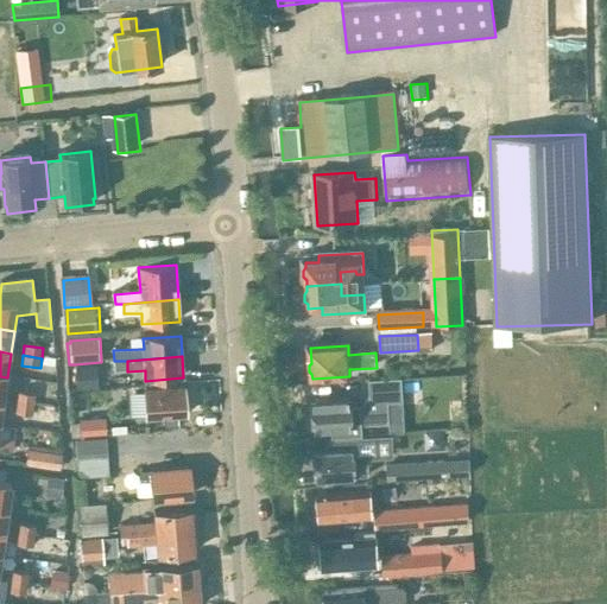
[(69,364),(70,392),(99,389),(97,367),(76,368),(75,364),(69,364)]
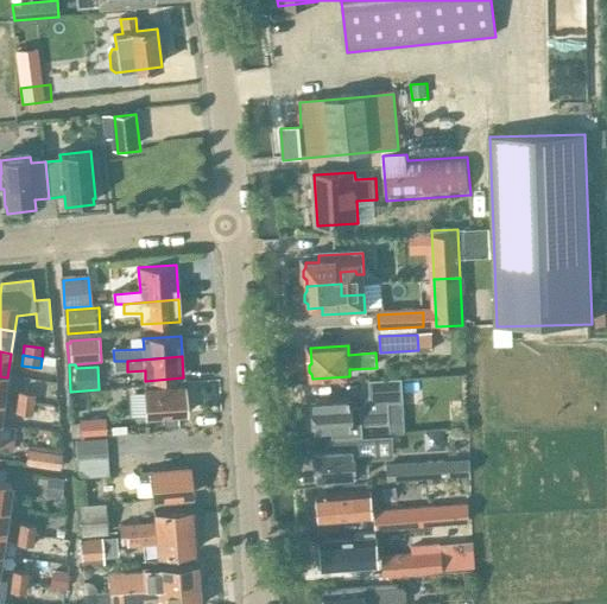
[(187,417),(184,388),(145,392),(147,419),(187,417)]
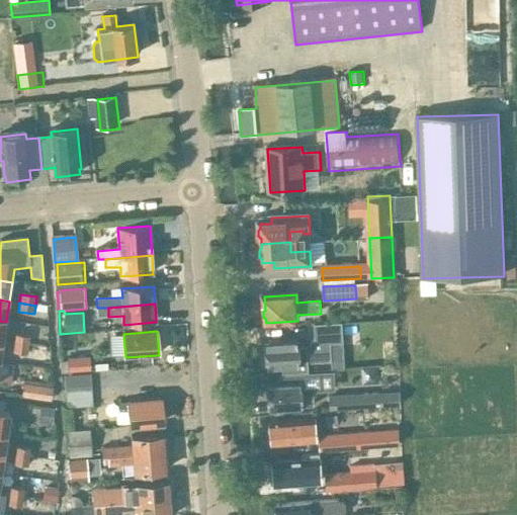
[(15,335),(13,343),(29,345),(30,337),(15,335)]
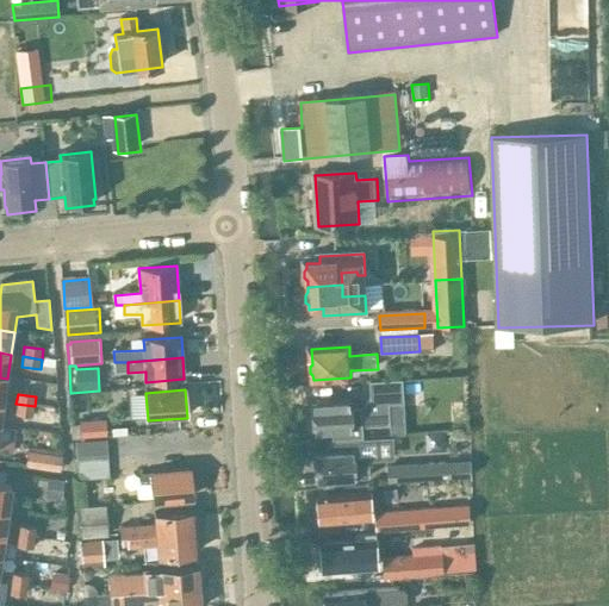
[(316,432),(337,431),(337,441),(367,438),(366,429),(392,428),(392,437),(409,436),(406,406),(391,407),(390,399),(372,400),(361,410),(361,412),(353,412),(352,401),(315,404),(316,432)]
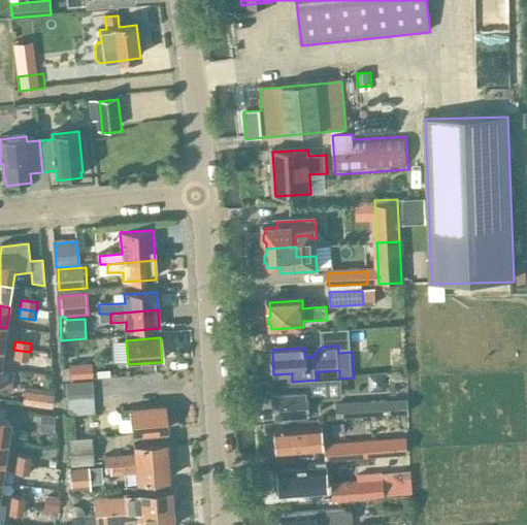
[(29,362),(30,352),(13,350),(12,359),(29,362)]
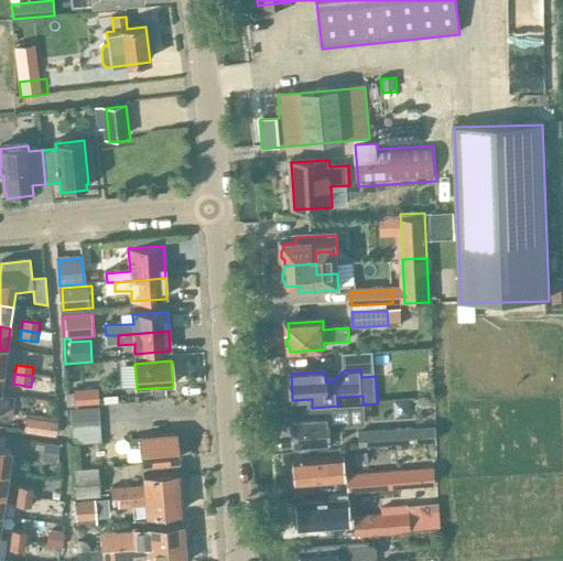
[(98,407),(97,395),(74,396),(75,408),(98,407)]
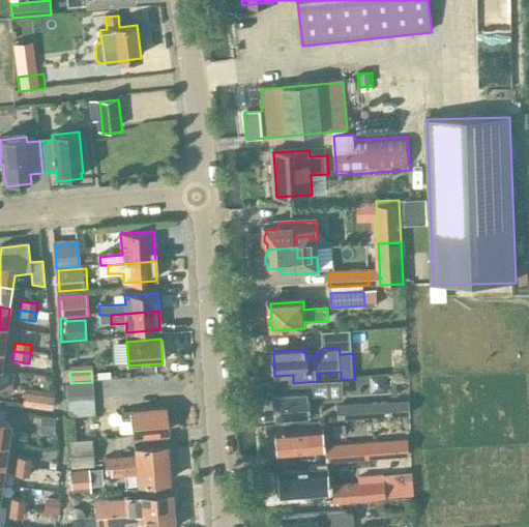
[(287,386),(288,393),(275,394),(276,399),(273,401),(273,406),(276,409),(277,419),(322,416),(321,402),(344,401),(343,383),(287,386)]
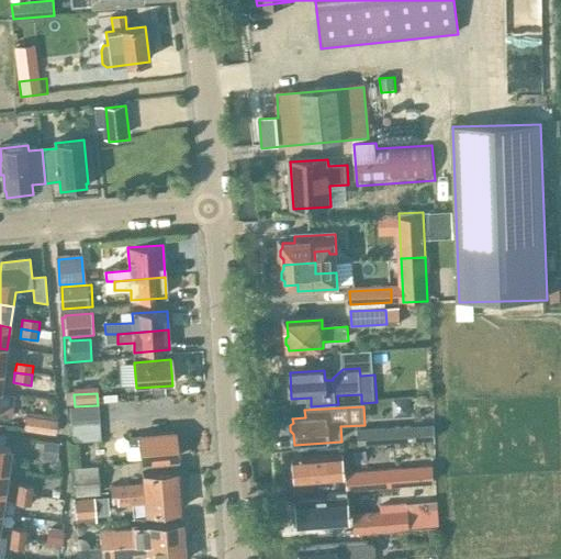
[(58,422),(27,417),(25,432),(56,437),(58,422)]
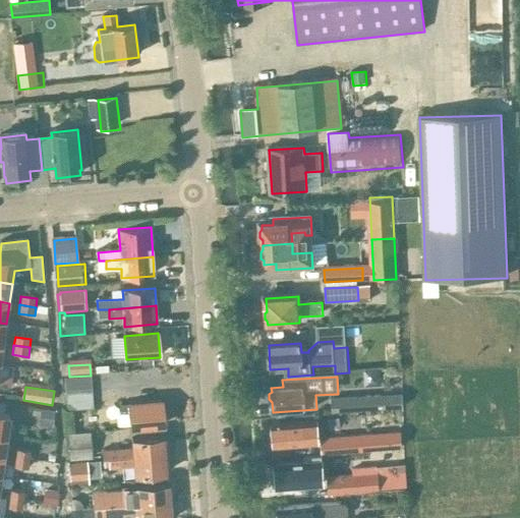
[(94,409),(93,394),(66,396),(67,412),(94,409)]
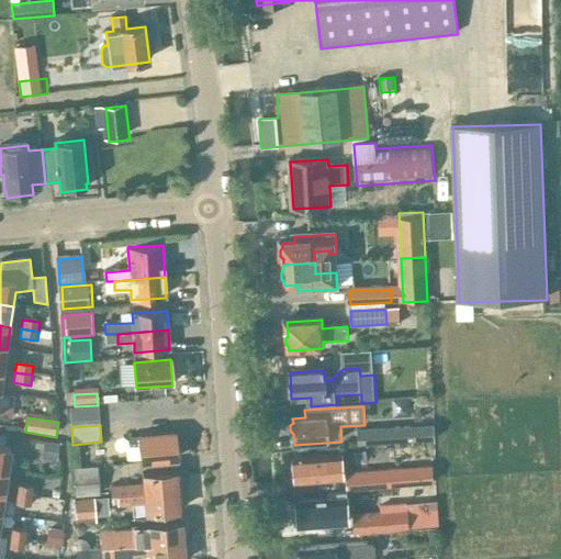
[(386,431),(360,432),(361,445),(388,444),(433,442),(433,428),(386,431)]
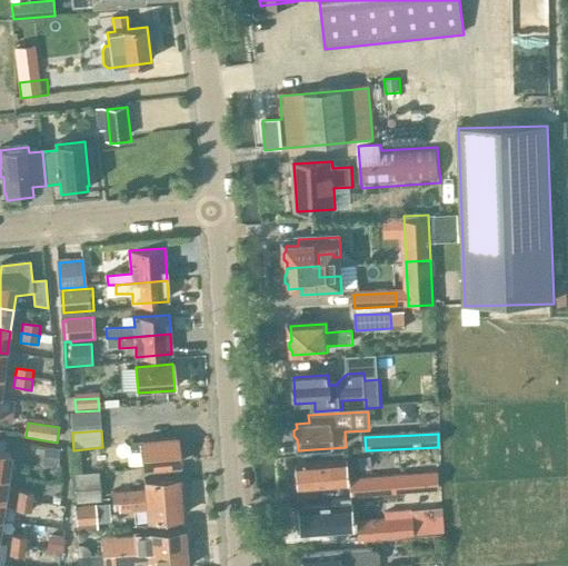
[(178,452),(177,439),(140,443),(142,469),(180,466),(179,463),(182,459),(182,454),(179,452),(178,452)]
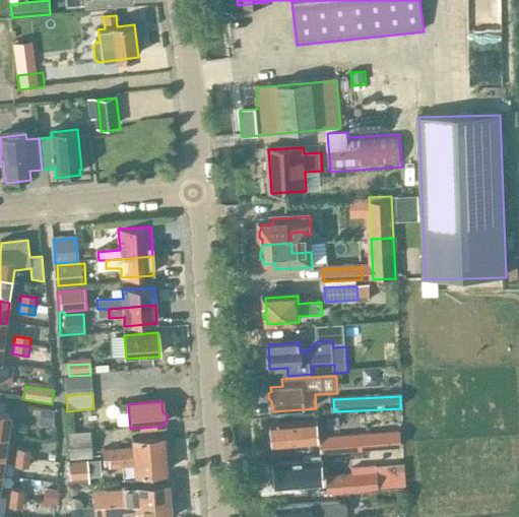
[(55,411),(41,409),(40,425),(54,426),(55,411)]
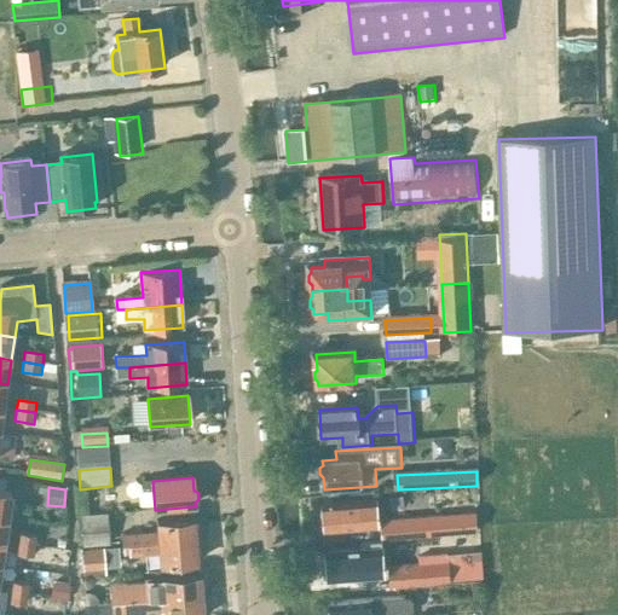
[(0,516),(10,518),(13,492),(0,489),(0,516)]
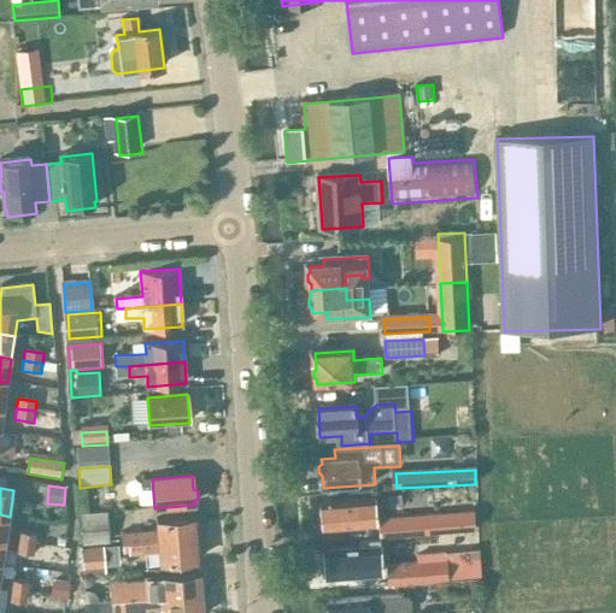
[(375,528),(373,499),(334,501),(334,499),(332,499),(332,502),(324,502),(324,507),(321,511),(322,517),(326,519),(327,531),(375,528)]
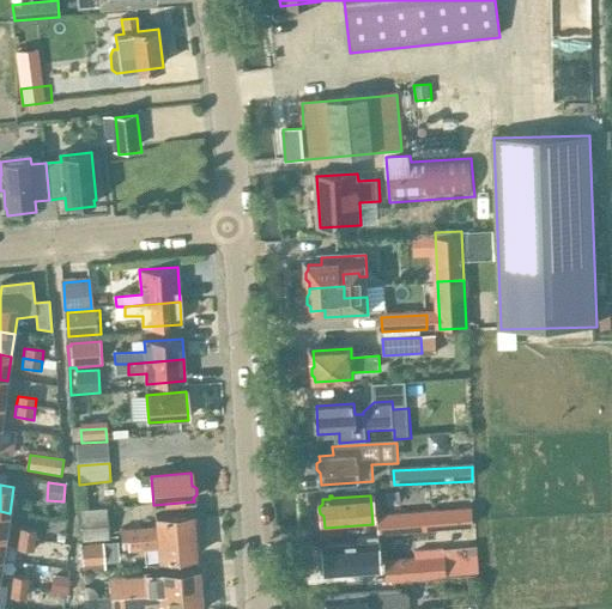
[(110,541),(108,510),(80,512),(83,543),(110,541)]
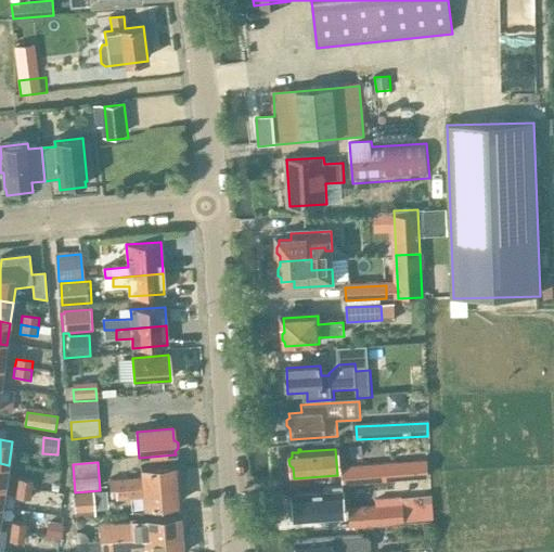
[(399,483),(398,464),(343,469),(345,486),(399,483)]
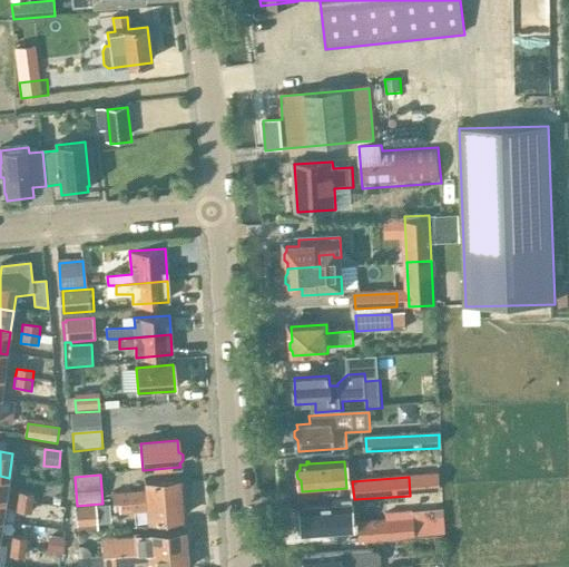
[(114,495),(115,505),(183,499),(182,494),(185,490),(185,484),(182,481),(180,479),(145,482),(146,492),(114,495)]
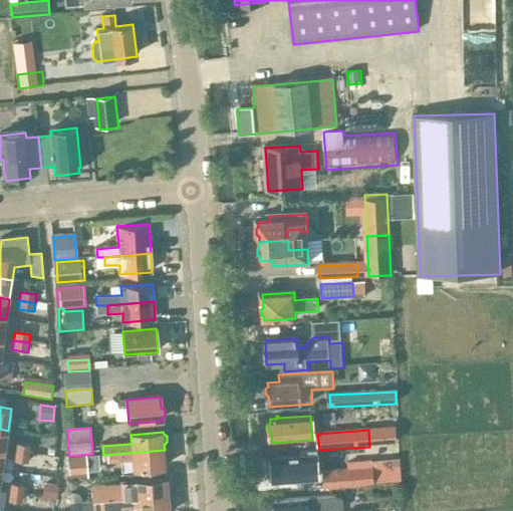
[(16,444),(14,453),(30,455),(31,446),(16,444)]
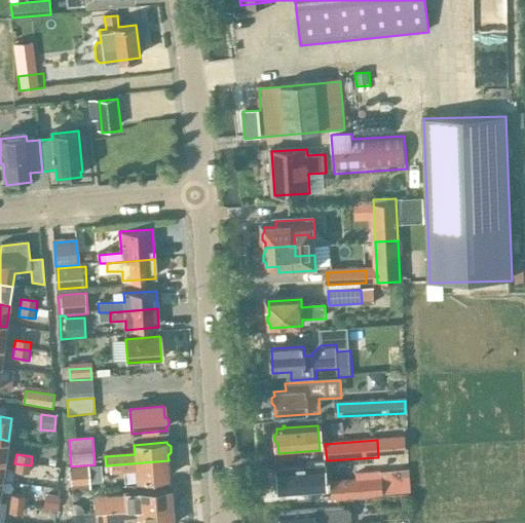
[(169,465),(169,460),(106,465),(106,467),(111,465),(111,475),(136,473),(137,481),(170,478),(170,477),(173,474),(172,468),(169,465)]
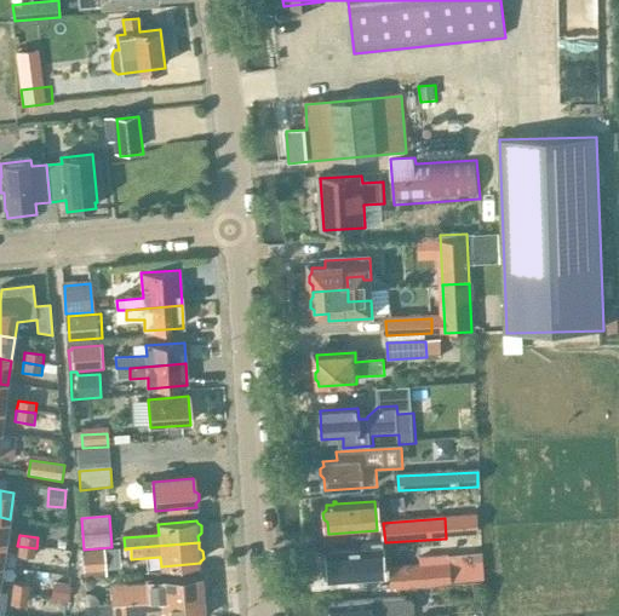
[(331,570),(331,582),(388,577),(384,543),(366,545),(366,550),(330,553),(330,558),(327,562),(327,568),(331,570)]
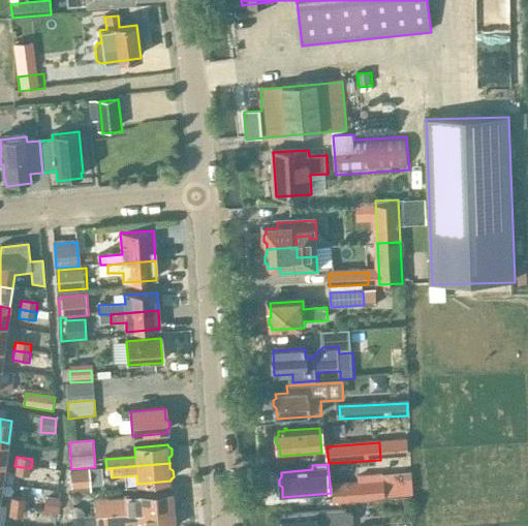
[(13,475),(29,477),(31,468),(14,466),(13,475)]
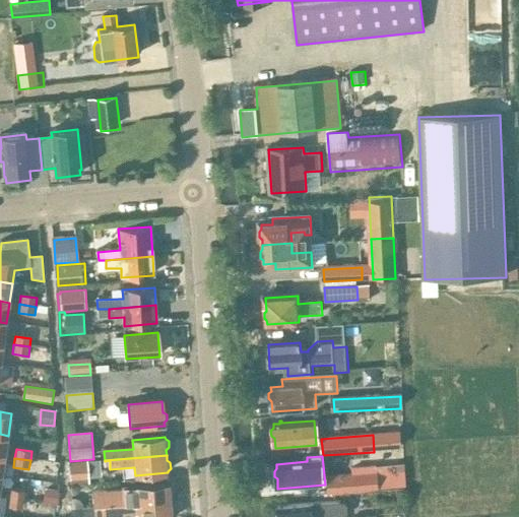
[(89,479),(87,462),(70,463),(71,480),(89,479)]
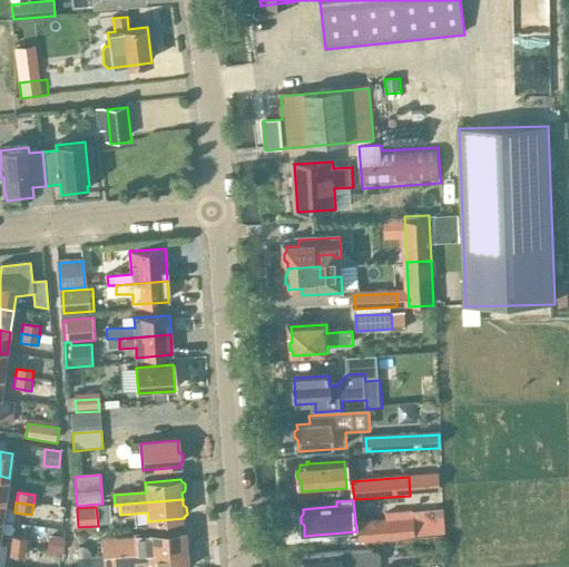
[(388,522),(360,525),(361,543),(415,538),(413,512),(386,515),(388,522)]
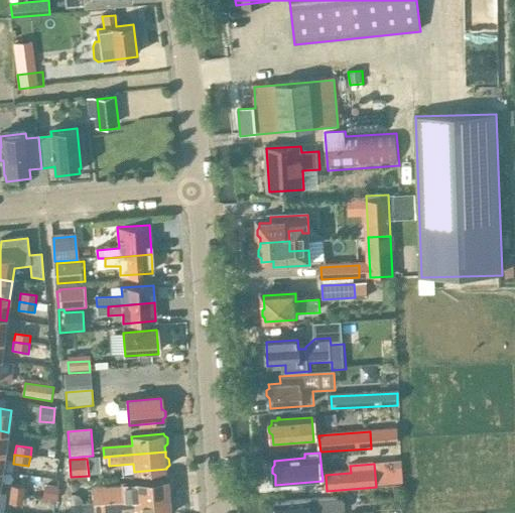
[(92,488),(93,505),(169,499),(168,494),(171,491),(170,485),(167,483),(167,481),(92,488)]
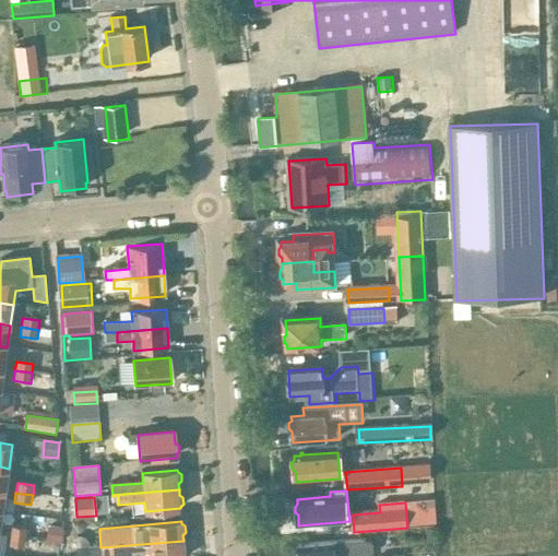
[(11,527),(10,535),(26,537),(27,529),(11,527)]
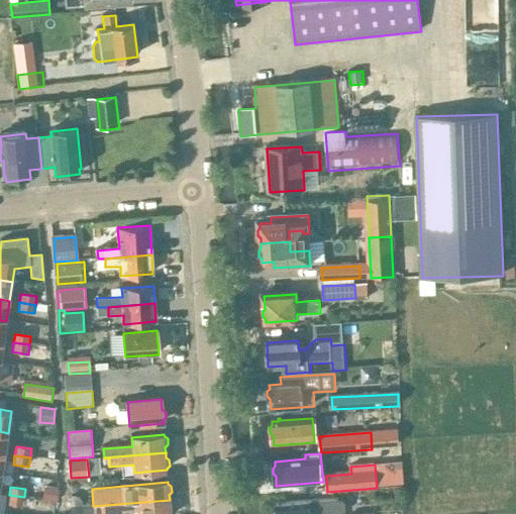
[(42,501),(56,503),(58,503),(59,490),(58,490),(44,488),(42,501)]
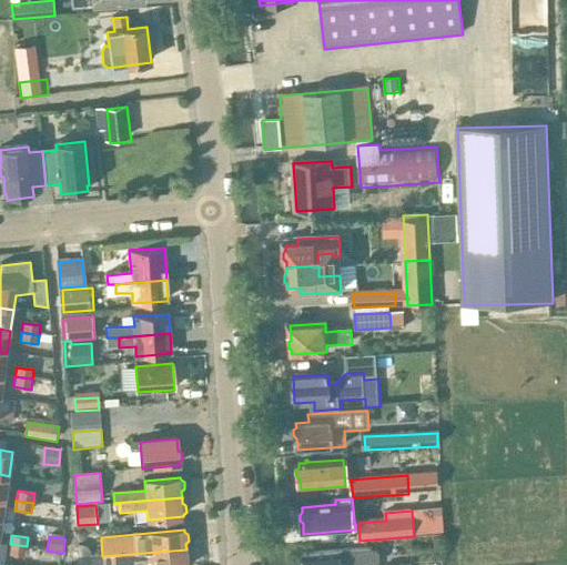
[(26,557),(27,546),(10,544),(8,554),(26,557)]
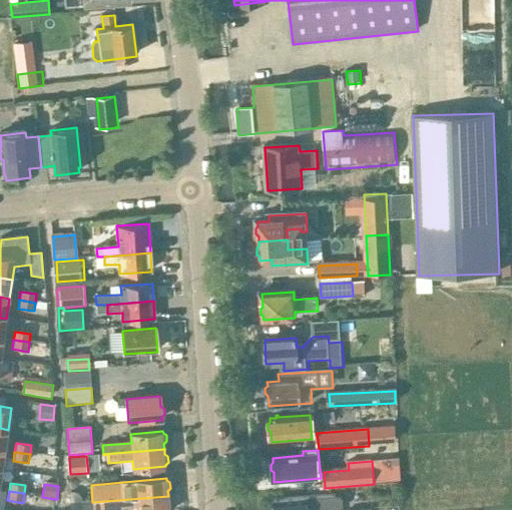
[(72,503),(82,502),(82,501),(82,500),(82,499),(82,498),(81,498),(81,497),(80,496),(79,495),(78,495),(78,494),(77,494),(76,493),(75,493),(74,493),(73,493),(72,493),(71,493),(72,503)]
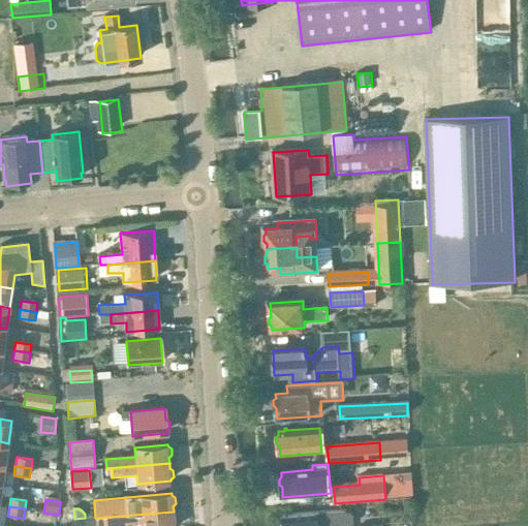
[(174,517),(174,512),(95,518),(96,525),(128,525),(128,524),(141,523),(141,525),(178,525),(177,519),(174,517)]
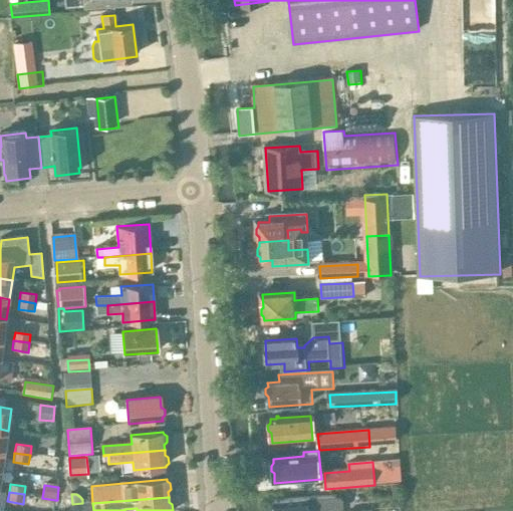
[(344,500),(340,497),(276,502),(276,507),(274,509),(274,510),(343,510),(345,508),(344,500)]
